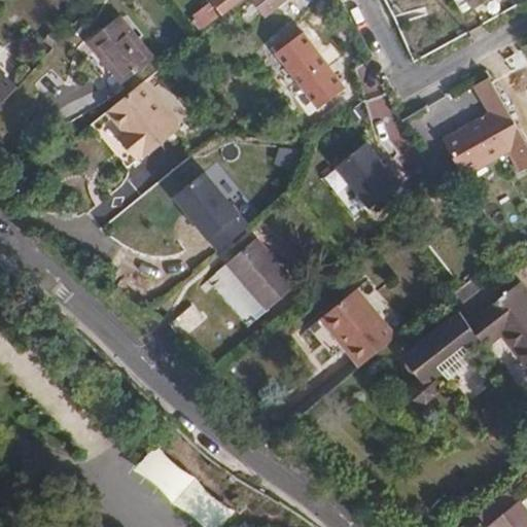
[(209,0),(208,1),(220,16),(241,0),(209,0)]
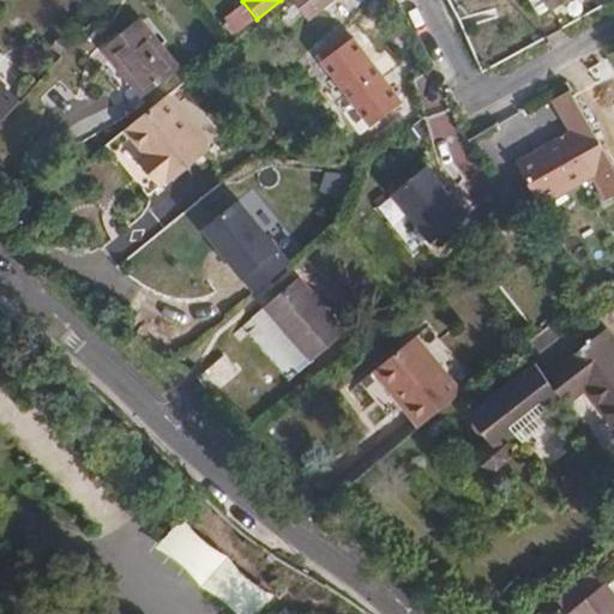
[(292,0),(306,18),(327,0),(292,0)]
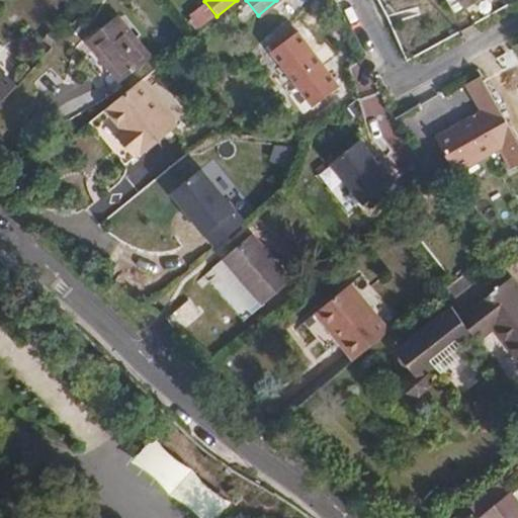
[(410,0),(375,0),(385,17),(411,2),(410,0)]
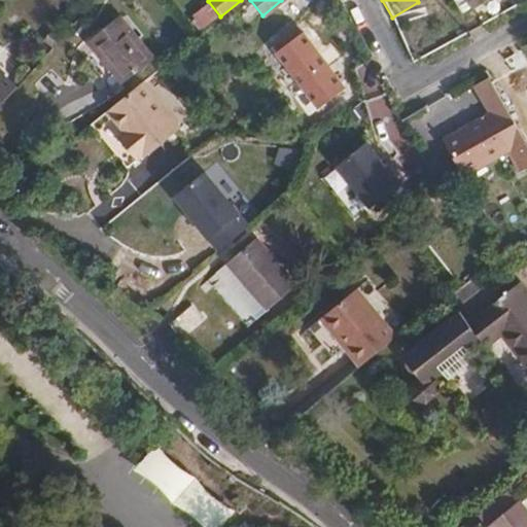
[(88,36),(109,63),(120,78),(151,56),(118,13),(88,36)]
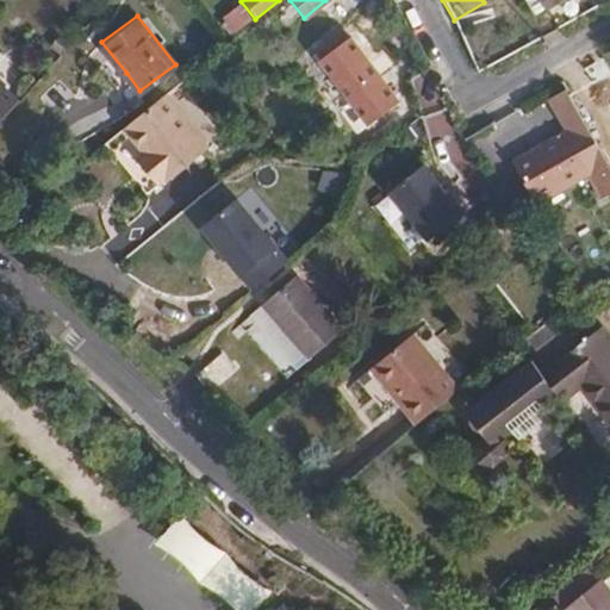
[(377,74),(355,44),(348,37),(346,38),(337,27),(312,48),(319,58),(316,60),(363,125),(396,100),(377,74)]
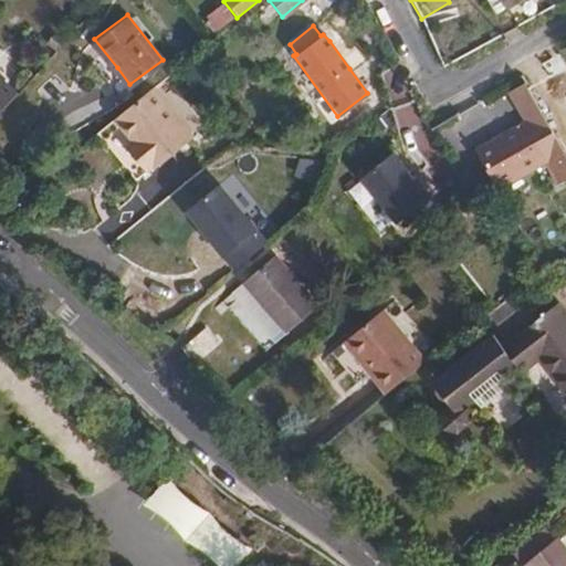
[(336,35),(329,41),(349,69),(364,58),(353,44),(346,50),(336,35)]
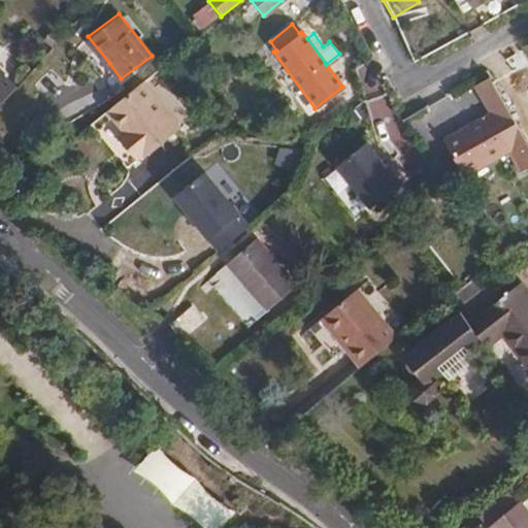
[(121,78),(109,63),(100,70),(112,85),(121,78)]
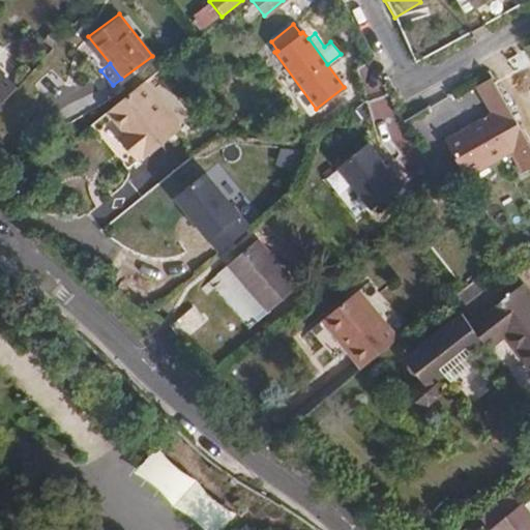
[(0,104),(13,89),(0,76),(0,104)]
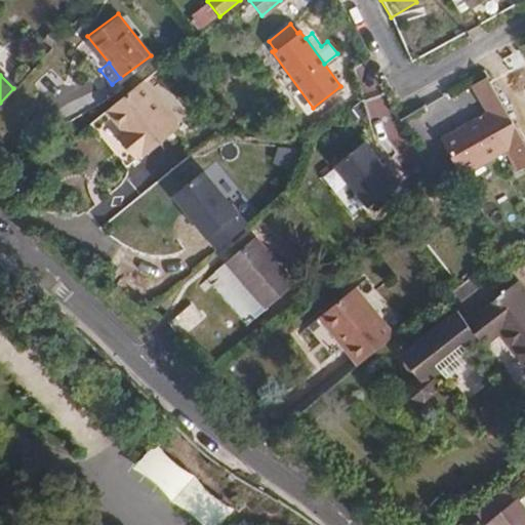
[(484,75),(470,83),(484,111),(486,110),(498,103),(484,75)]
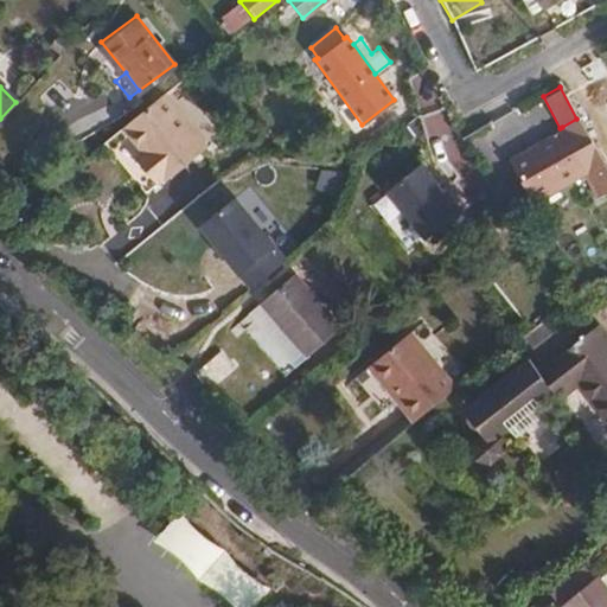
[(164,94),(122,127),(144,154),(149,161),(141,167),(154,184),(161,177),(165,180),(205,147),(164,94)]
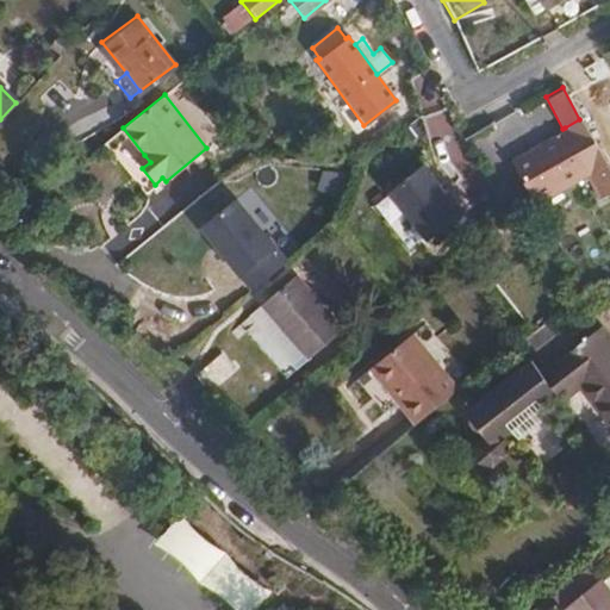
[(562,129),(506,159),(529,203),(587,172),(565,128),(562,129)]
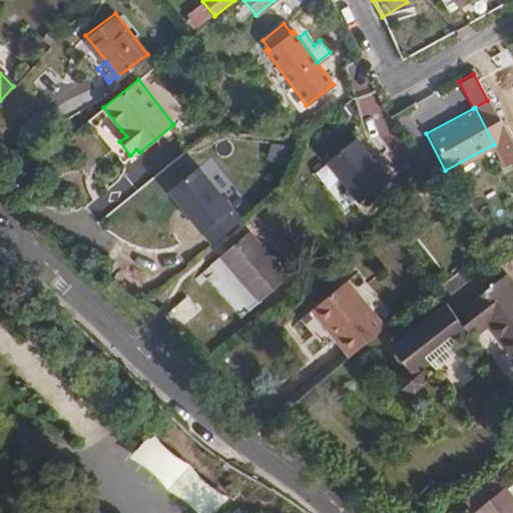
[(126,136),(121,130),(114,135),(119,141),(126,136)]
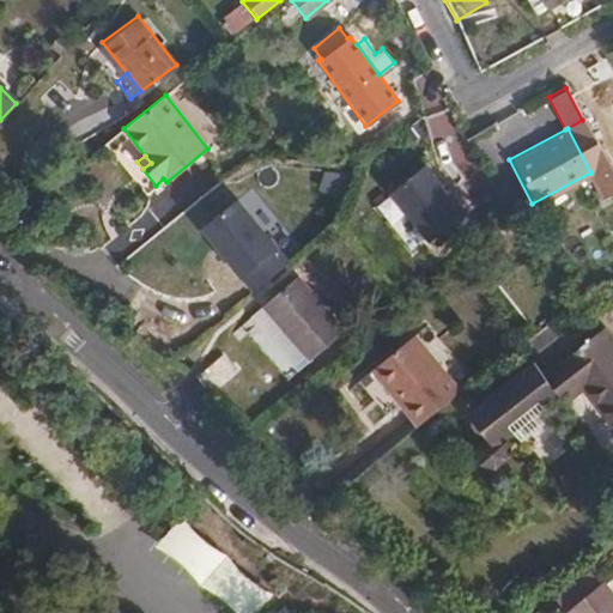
[(428,162),(388,198),(431,246),(471,211),(428,162)]
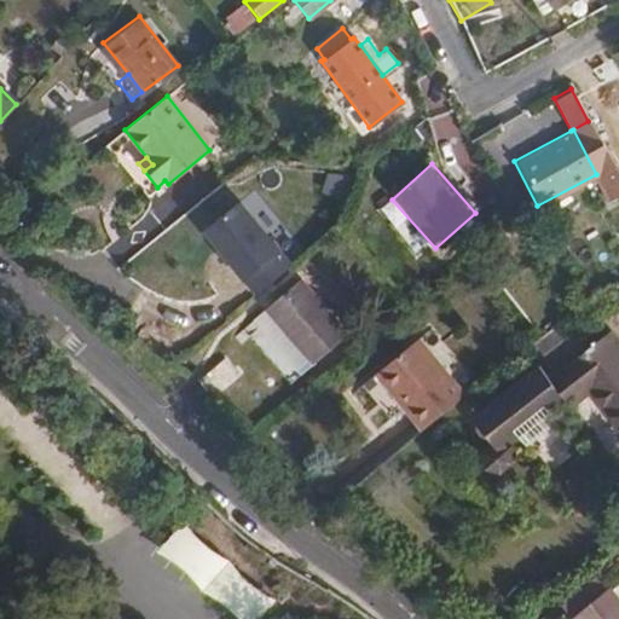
[(282,250),(296,238),(253,191),(202,236),(258,298),(295,265),(282,250)]
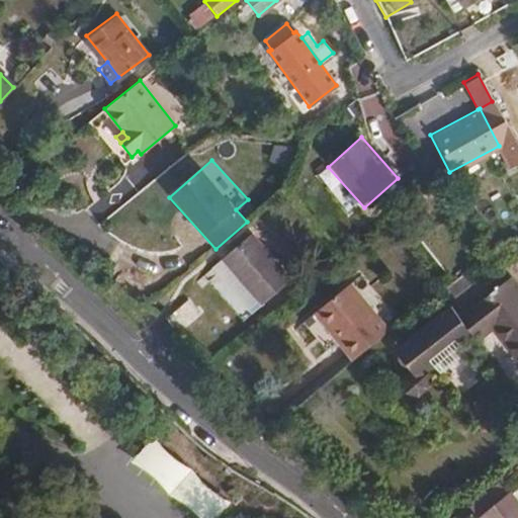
[(438,177),(426,188),(435,201),(448,191),(438,177)]
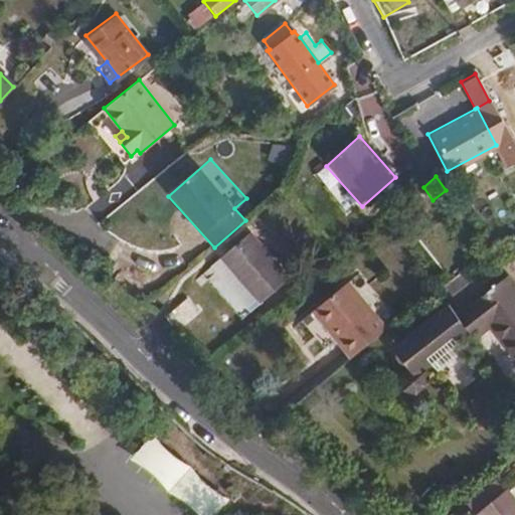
[(252,231),(224,254),(262,300),(290,278),(252,231)]
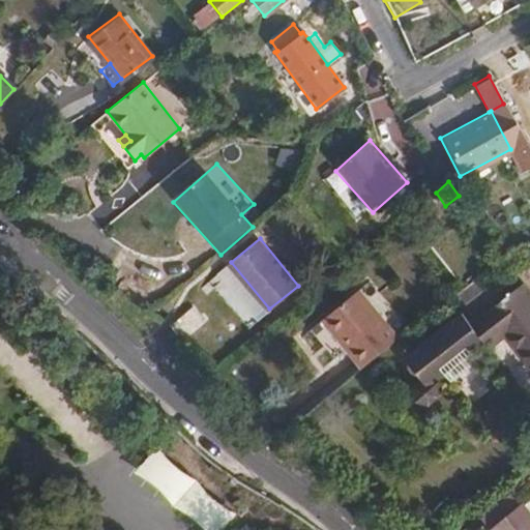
[(529,297),(520,285),(468,326),(484,349),(501,335),(529,371),(529,297)]
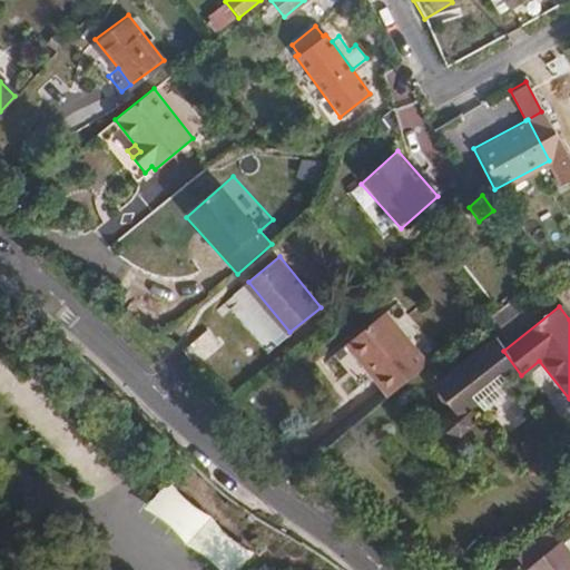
[(373,375),(391,396),(430,364),(387,312),(352,340),(379,372),(373,375)]
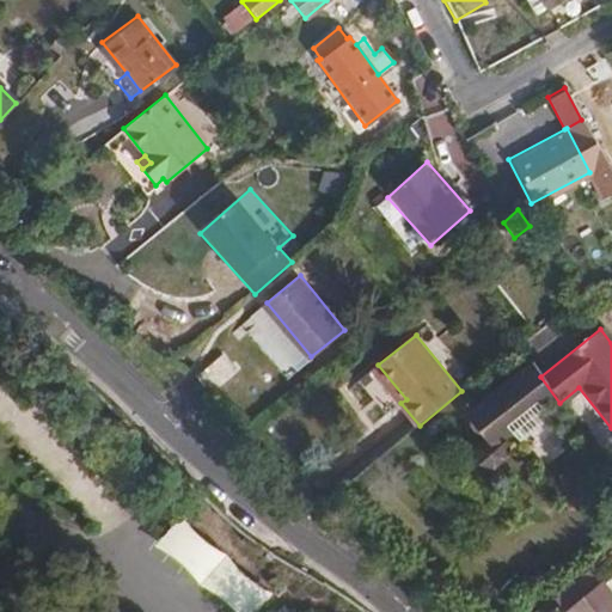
[(373,368),(401,403),(407,399),(378,365),(373,368)]
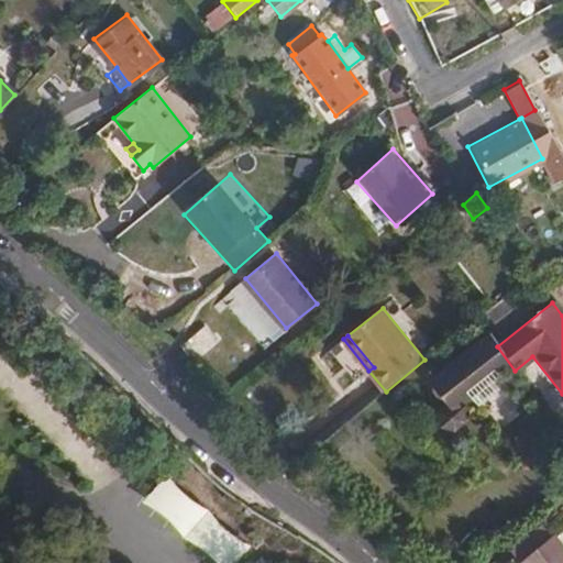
[(470,423),(455,434),(487,473),(500,462),(470,423)]
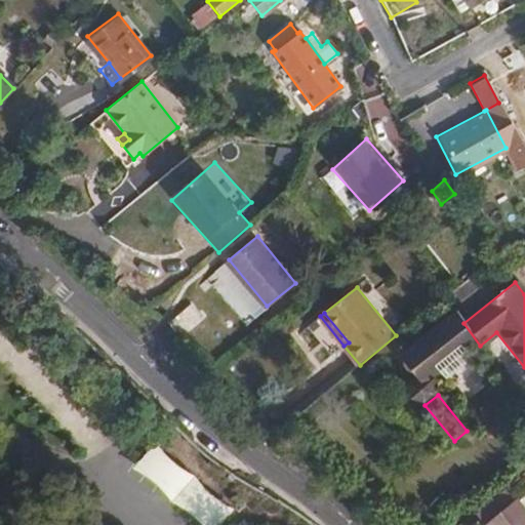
[(524,524),(524,515),(512,498),(480,524),(481,524),(524,524)]
